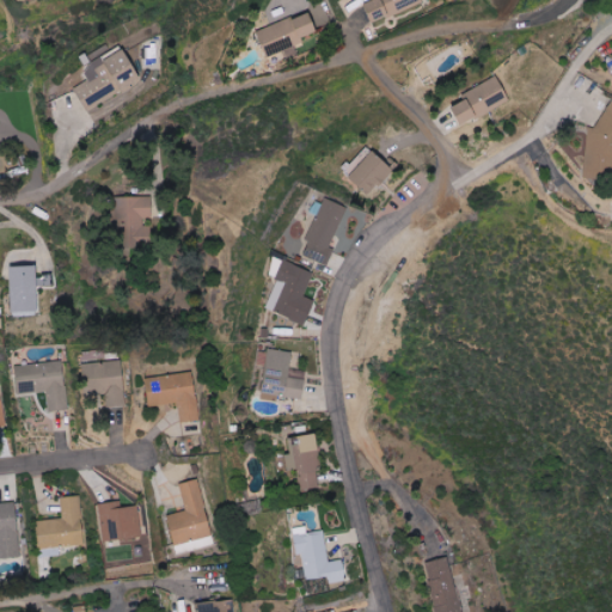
[(424,2),(423,0),(374,0),(366,4),(374,23),(424,2)]
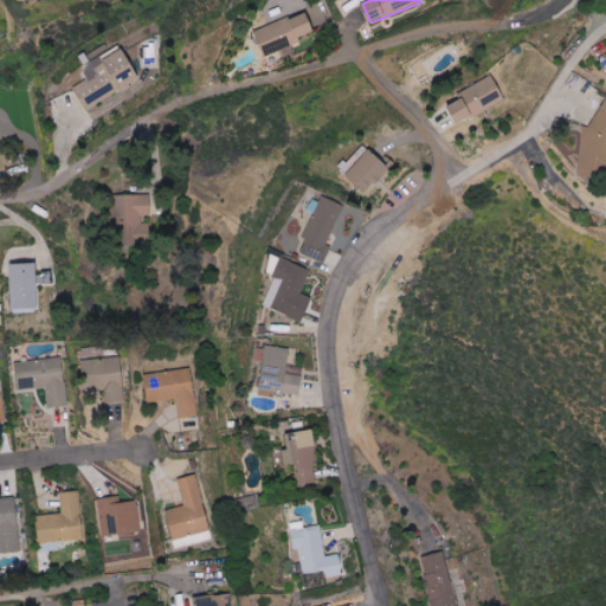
[(316,31),(307,11),(255,32),(265,57),(302,42),(300,38),(316,31)]
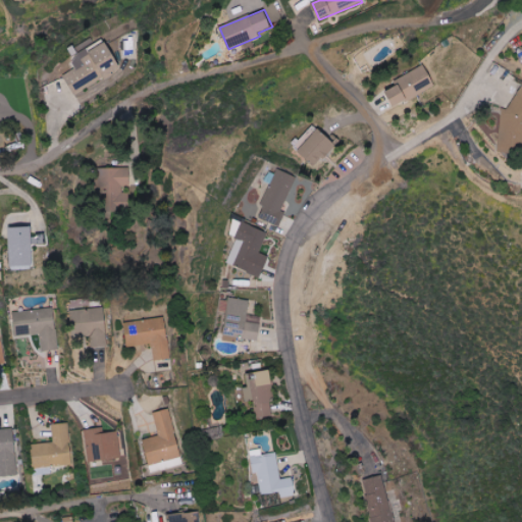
[(121,68),(107,40),(70,58),(76,68),(64,74),(74,94),(121,68)]
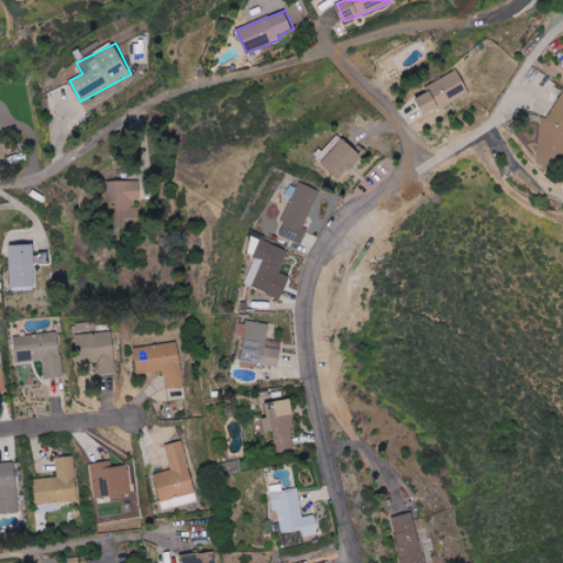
[(426,87),(428,92),(418,98),(427,116),(470,91),(457,69),(426,87)]
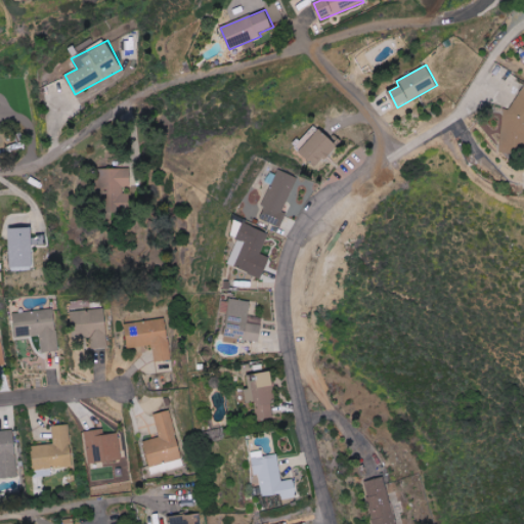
[(504,123),(503,142),(501,143),(500,155),(515,162),(520,163),(523,156),(523,88),(519,97),(516,100),(514,104),(522,105),(519,113),(510,112),(504,123)]
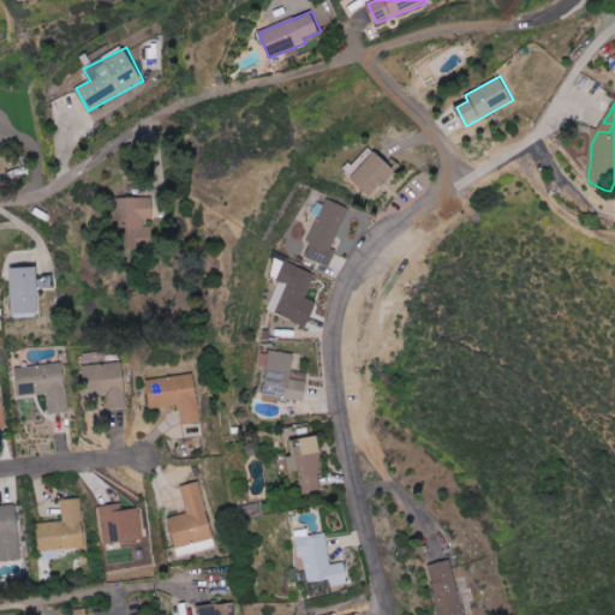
[(401,166),(393,159),(389,162),(377,151),(352,178),(372,197),(401,166)]
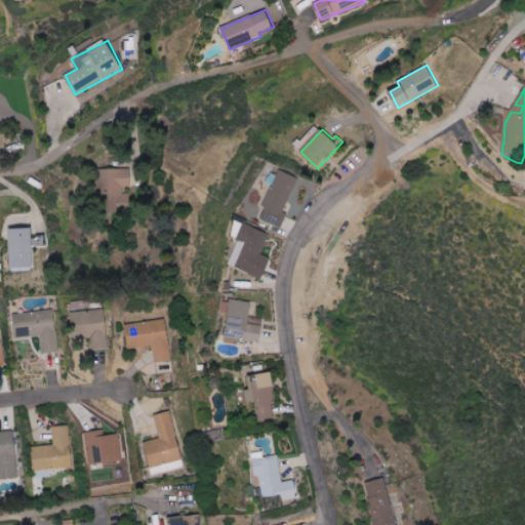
[(260,219),(282,228),(287,213),(285,212),(298,177),(278,169),(260,219)]
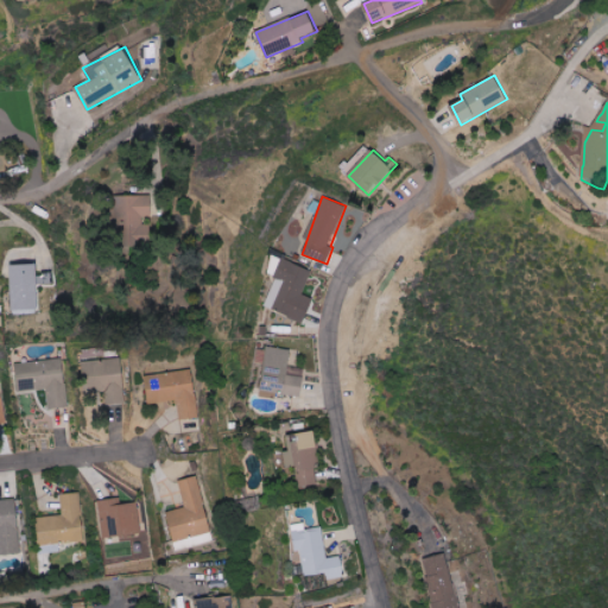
[(265,308),(305,322),(315,298),(304,295),(314,270),(273,255),(267,273),(276,277),(265,308)]
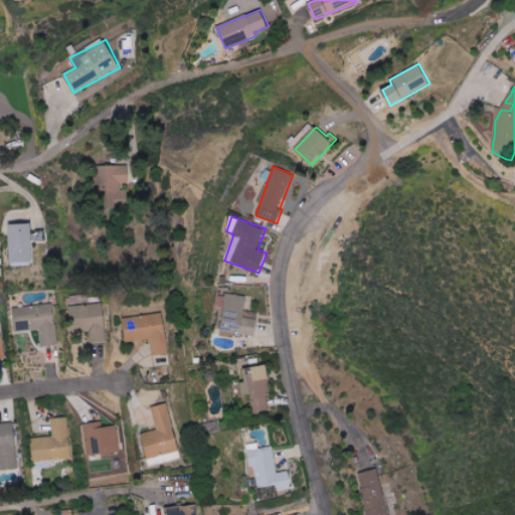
[(32,262),(31,223),(9,224),(10,263),(32,262)]
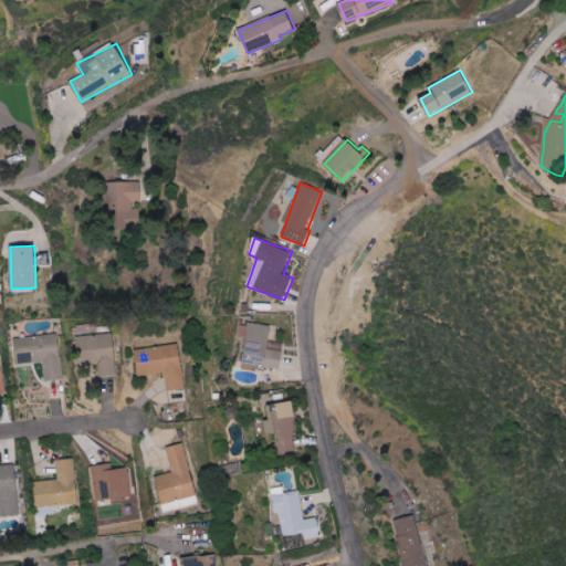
[(272,327),(241,322),(238,342),(236,360),(282,368),(285,344),(269,342),(272,327)]
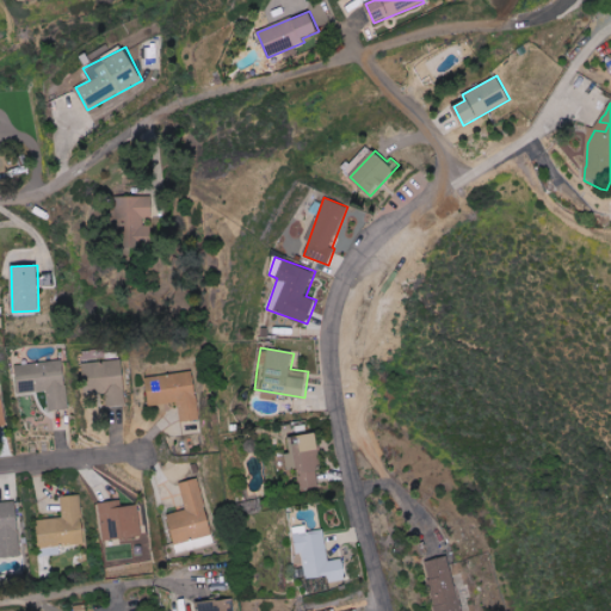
[(68,408),(61,359),(14,366),(19,394),(47,390),(49,412),(68,408)]
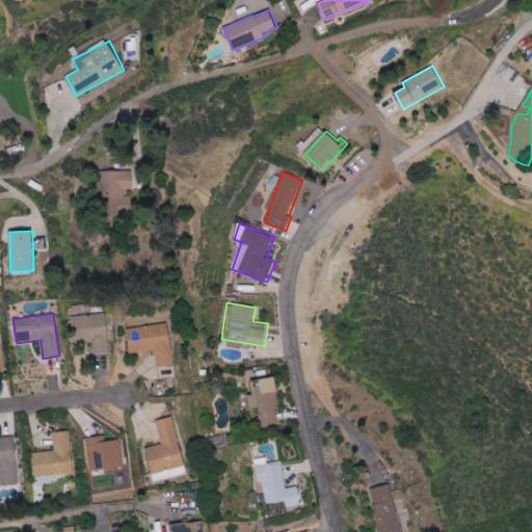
[(109,353),(106,313),(74,316),(76,345),(89,344),(90,354),(109,353)]
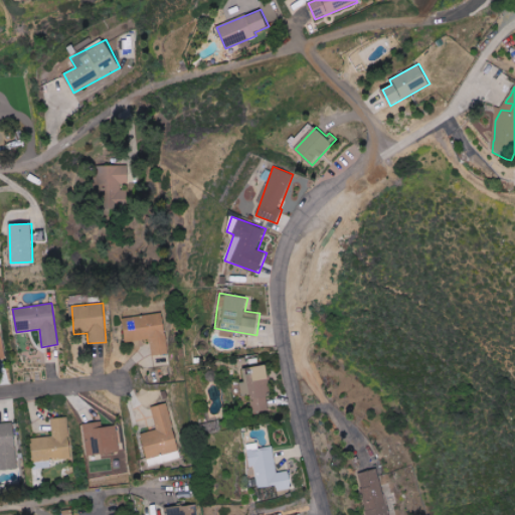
[(152,355),(167,354),(163,314),(123,318),(126,342),(150,339),(152,355)]
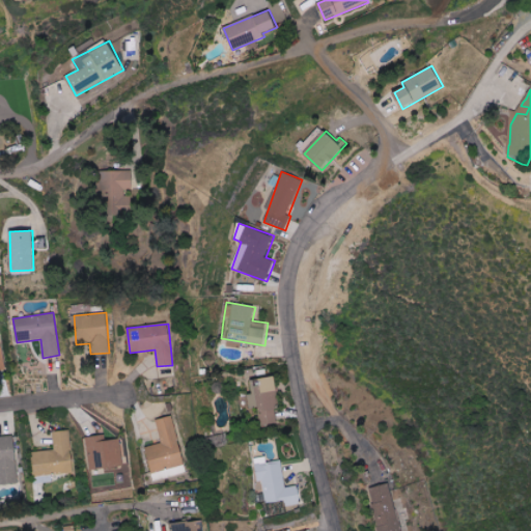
[(276,376),(251,381),(253,394),(248,395),(250,410),(258,409),(260,425),(277,422),(275,408),(281,407),(276,376)]
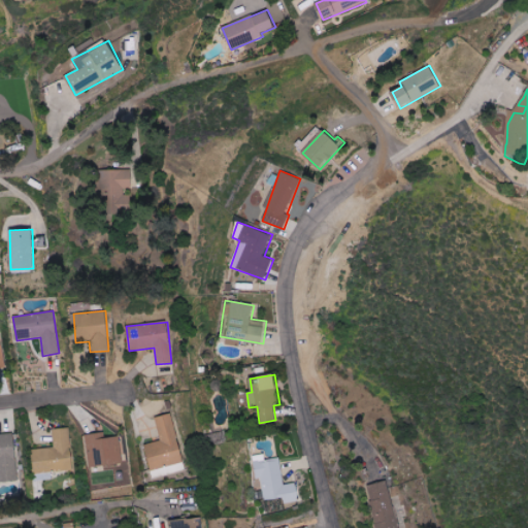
[(156,417),(161,441),(145,444),(151,470),(183,463),(172,414),(156,417)]
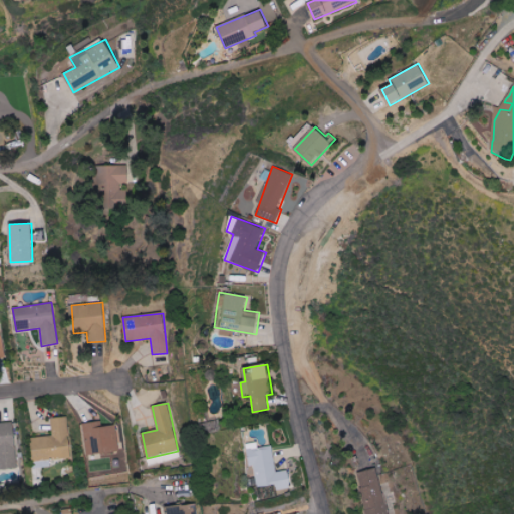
[(0,470),(18,468),(12,421),(0,423),(0,470)]
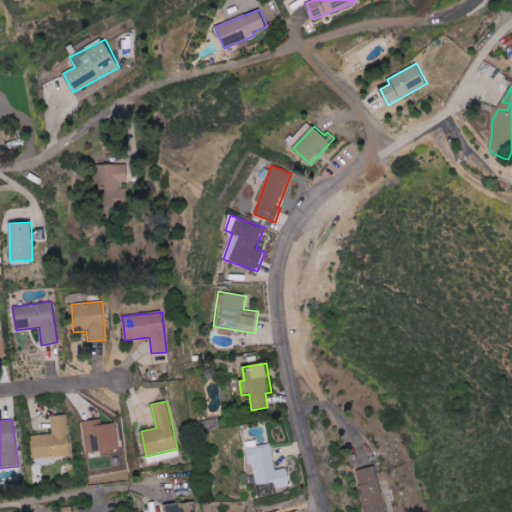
[(116,423),(103,425),(102,419),(82,422),(88,454),(120,448),(116,423)]
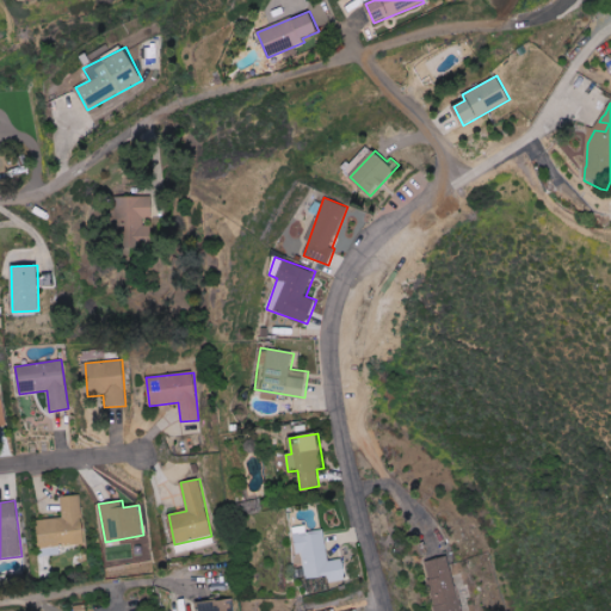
[(343,559),(328,561),(323,530),(292,535),(296,554),(302,553),(306,579),(328,576),(328,582),(346,580),(343,559)]
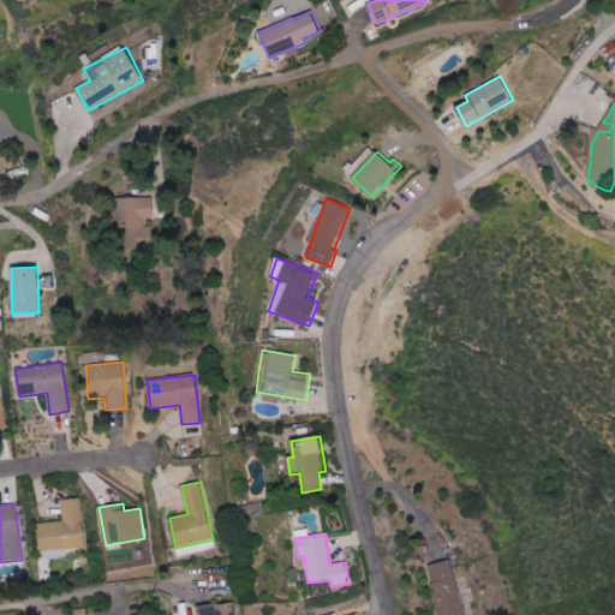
[(437,614),(463,614),(452,560),(428,565),(437,614)]
